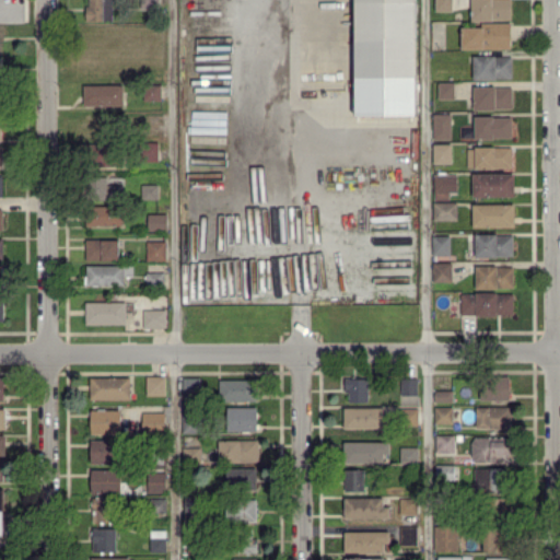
[(86,0),(88,21),(112,21),(111,0),(86,0)]
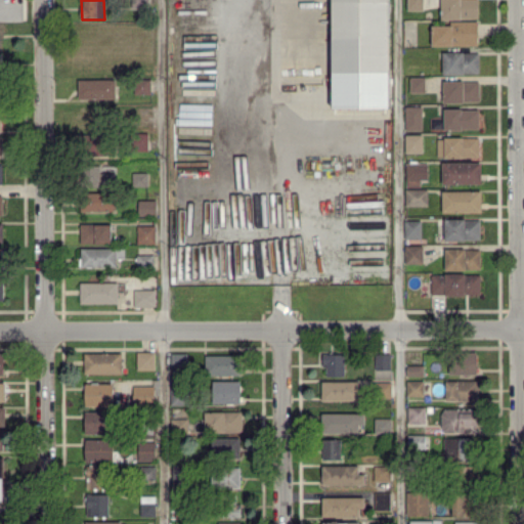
[(332,0),(334,108),(390,107),(388,0),(332,0)]
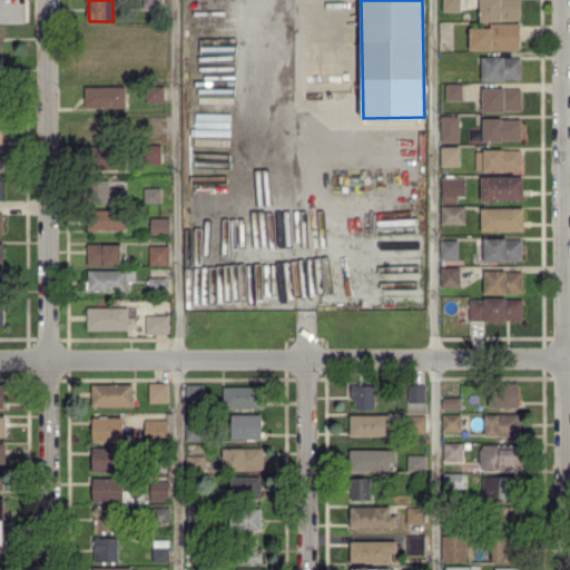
[(461,11),(460,0),(442,0),(443,11),(461,11)]
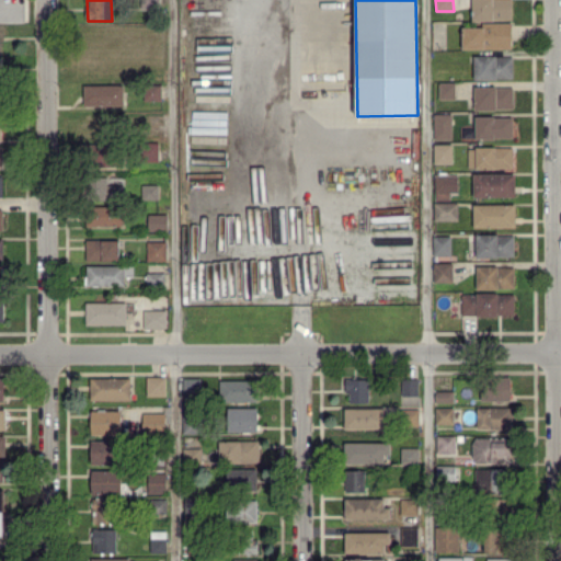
[(472,0),(472,20),(512,21),(512,0),(472,0)]
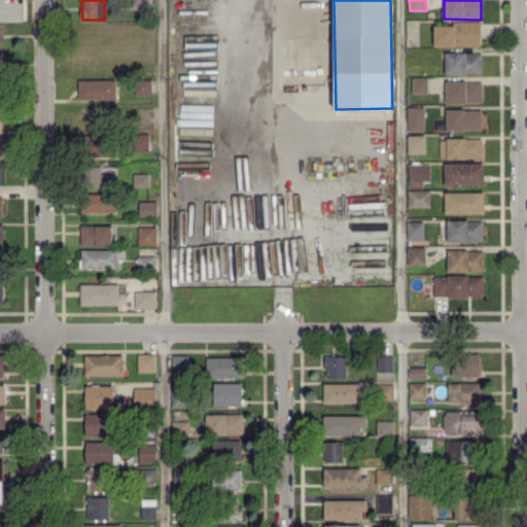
[(434,25),(433,45),(481,46),(481,21),(452,21),(452,25),(434,25)]
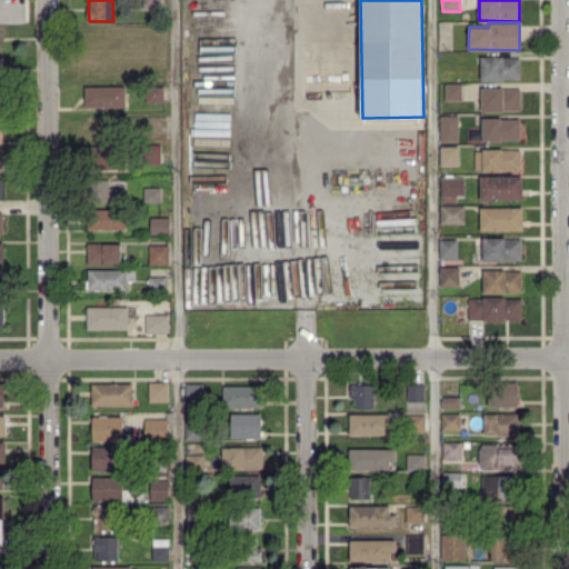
[(480,57),(481,81),(520,80),(520,57),(480,57)]
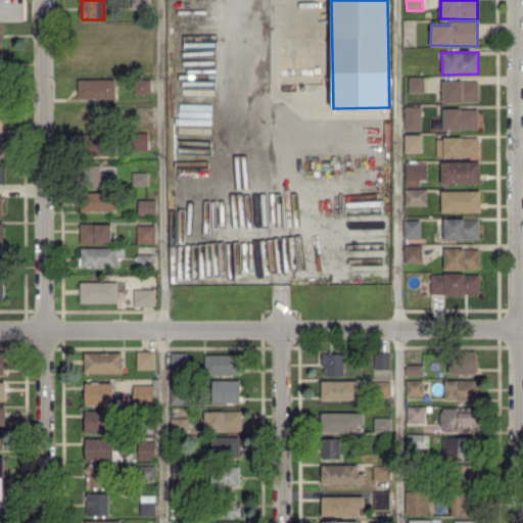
[(425,92),(424,77),(409,77),(409,92),(425,92)]
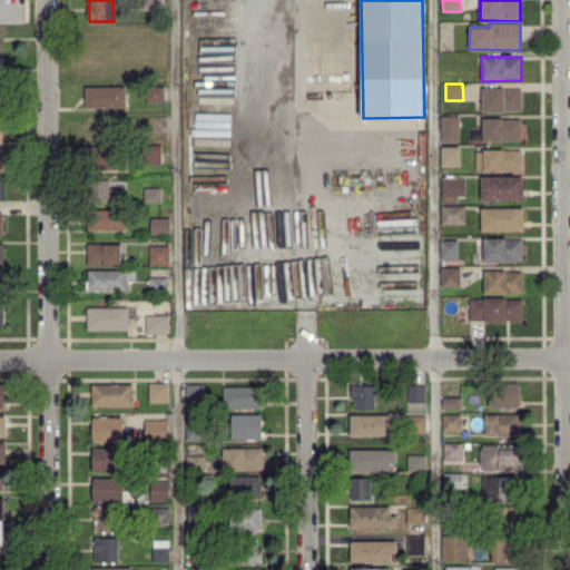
[(126,106),(125,86),(85,87),(86,107),(126,106)]
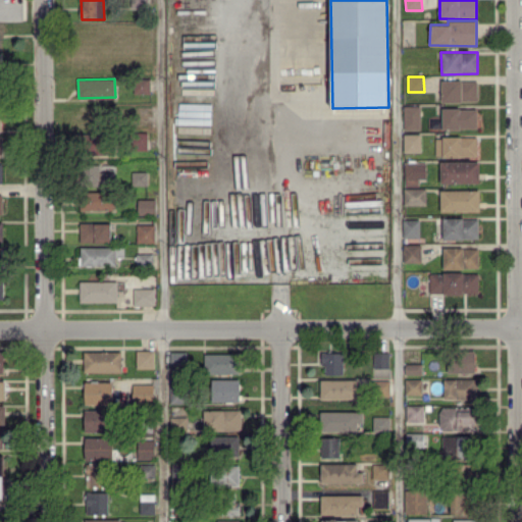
[(134,94),(150,93),(149,79),(133,80),(134,94)]
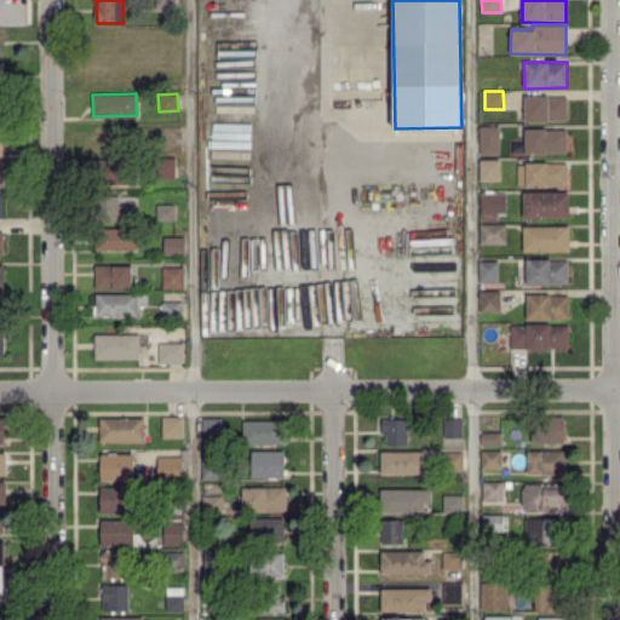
[(568,120),(567,95),(523,96),(524,121),(568,120)]
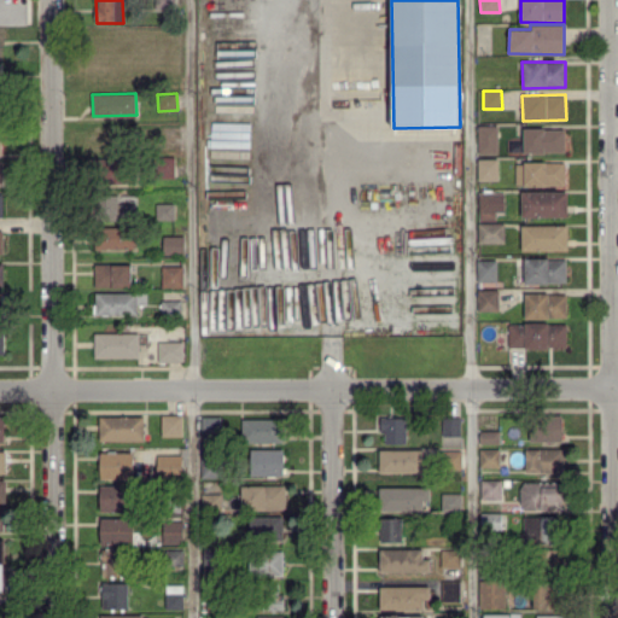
[(497,153),(497,126),(478,126),(478,153),(497,153)]
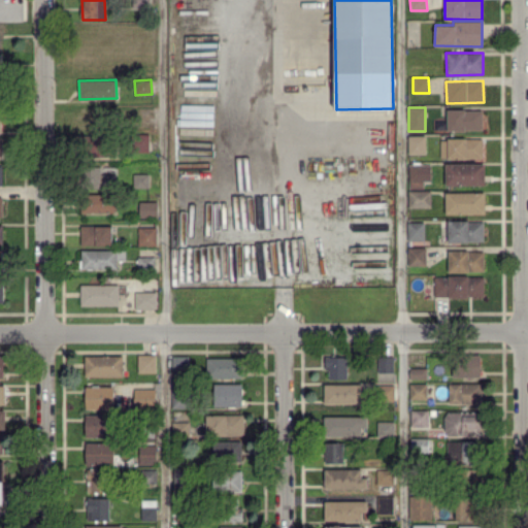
[(483,109),(447,110),(448,130),(483,130),(483,109)]
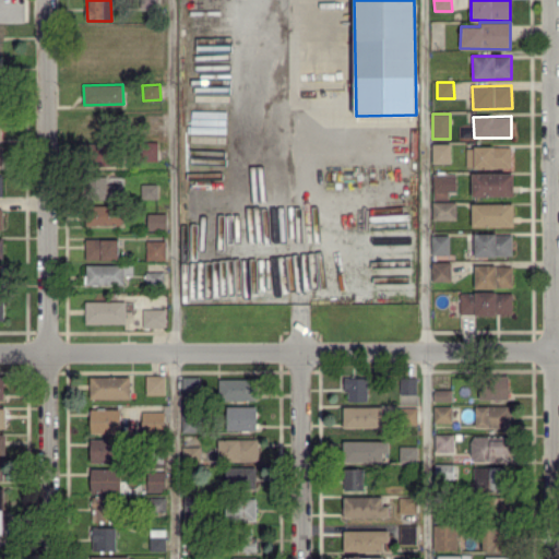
[(157,161),(157,142),(141,142),(142,161),(157,161)]
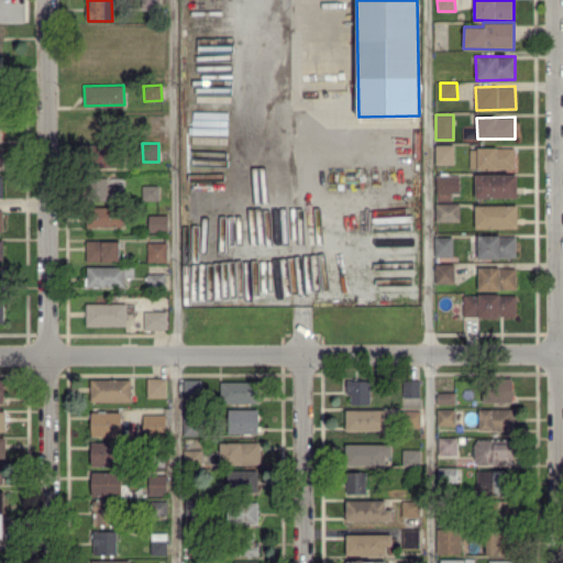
[(453,164),(454,144),(435,144),(435,164),(453,164)]
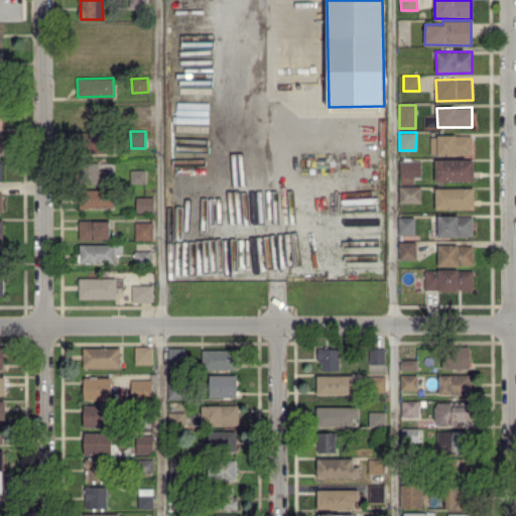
[(473,155),(473,134),(437,135),(437,155),(473,155)]
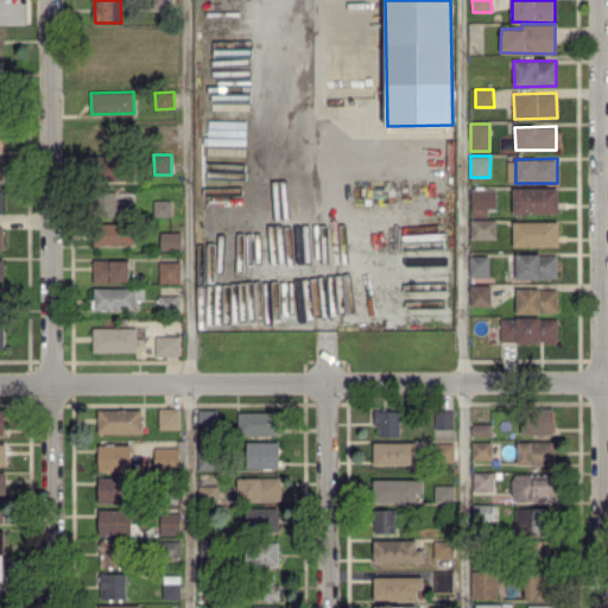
[(558,189),(513,188),(512,213),(558,214),(558,189)]
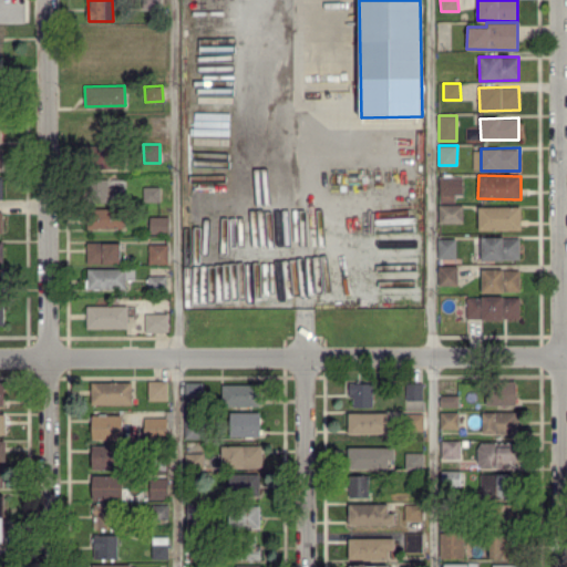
[(462,195),(462,177),(439,176),(439,203),(454,203),(454,194),(462,195)]
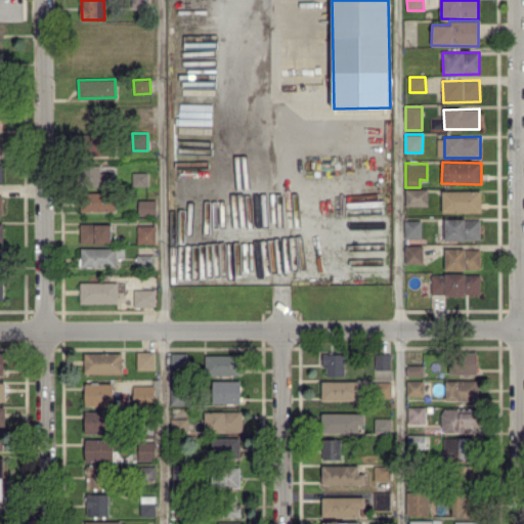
[(116,186),(115,166),(89,167),(90,187),(116,186)]
